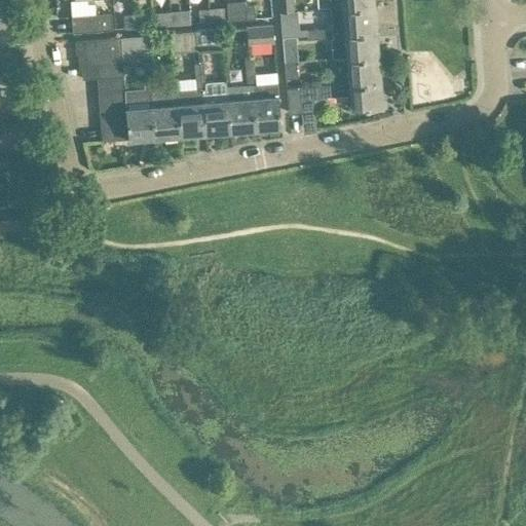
[(246,5),(245,0),(227,1),(228,20),(247,19),(246,5)]
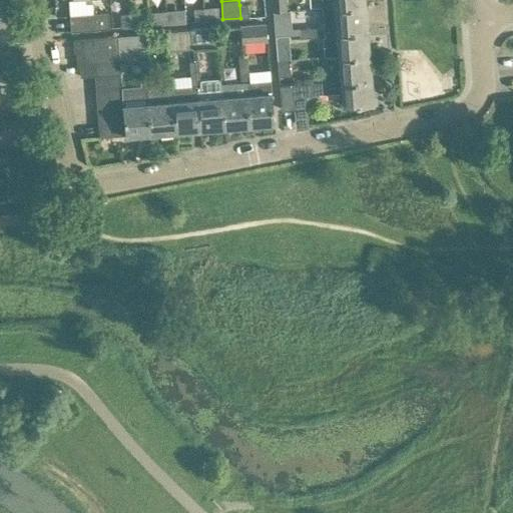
[(272,0),(273,11),(286,9),(285,0),(272,0)]
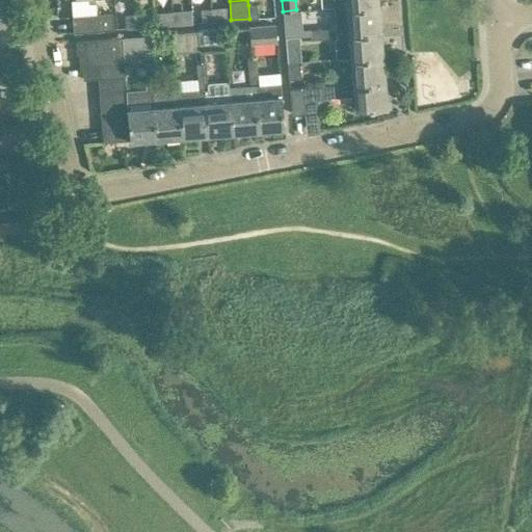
[(335,32),(380,28),(378,3),(334,6),(335,20),(336,27),(335,28),(335,32)]
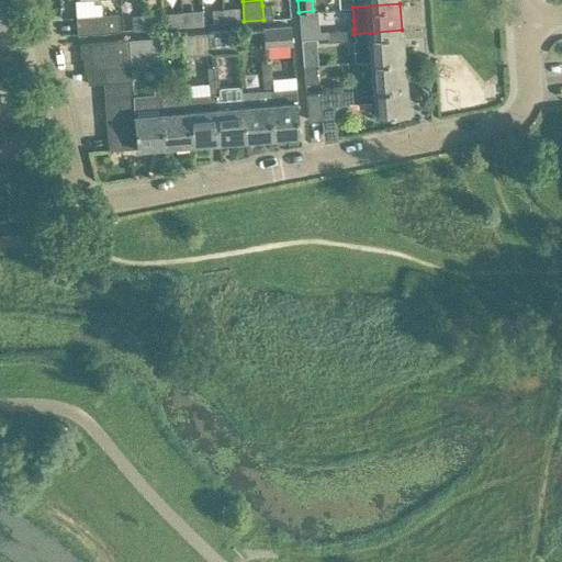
[(271,4),(262,6),(263,20),(272,19),(271,4)]
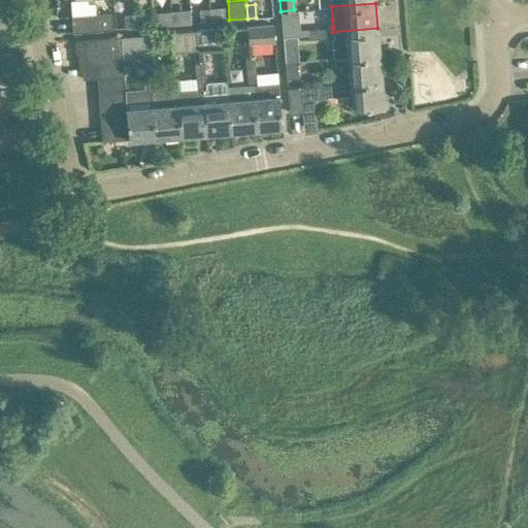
[(208,7),(209,21),(220,20),(219,6),(208,7)]
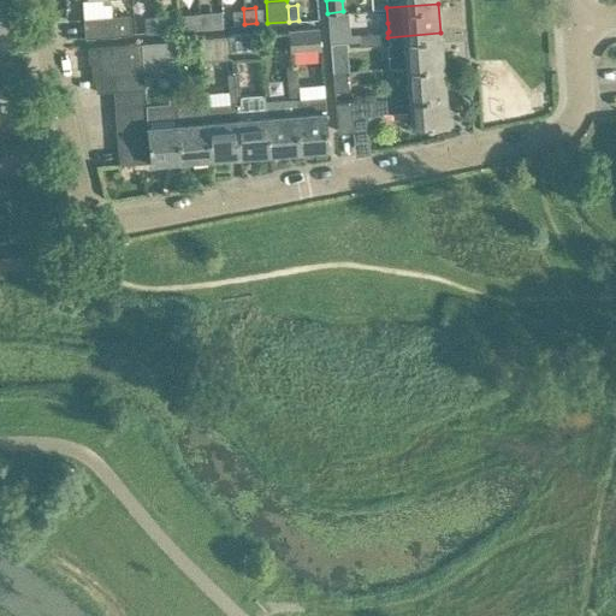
[(232,10),(234,25),(244,24),(243,9),(232,10)]
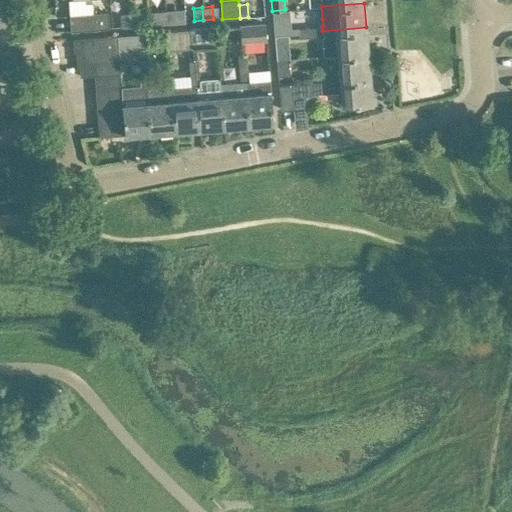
[(156,11),(157,23),(167,23),(166,10),(156,11)]
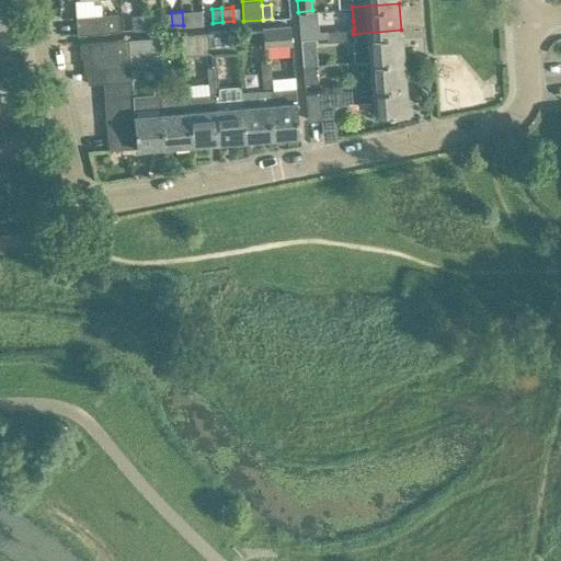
[(182,11),(183,25),(193,24),(192,11),(182,11)]
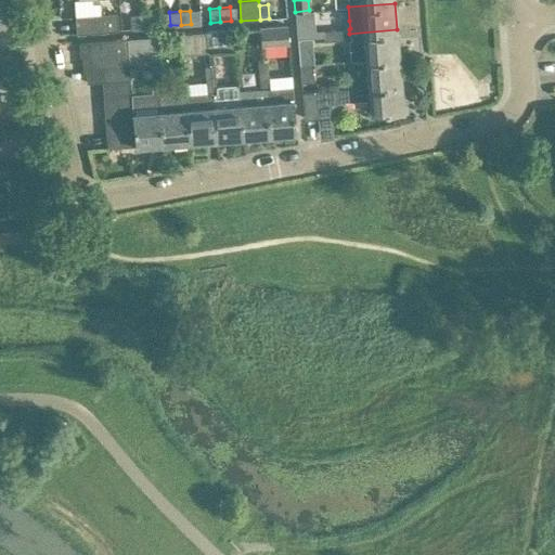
[(116,13),(100,14),(101,31),(118,30),(116,13)]
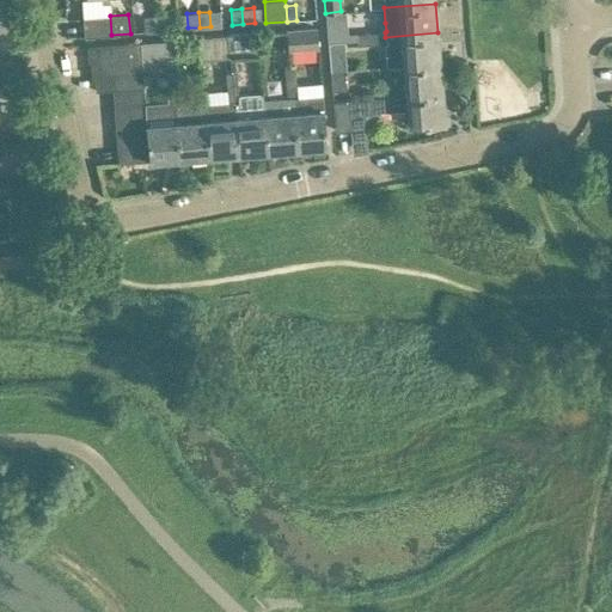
[(166,14),(154,16),(155,31),(167,30),(166,14)]
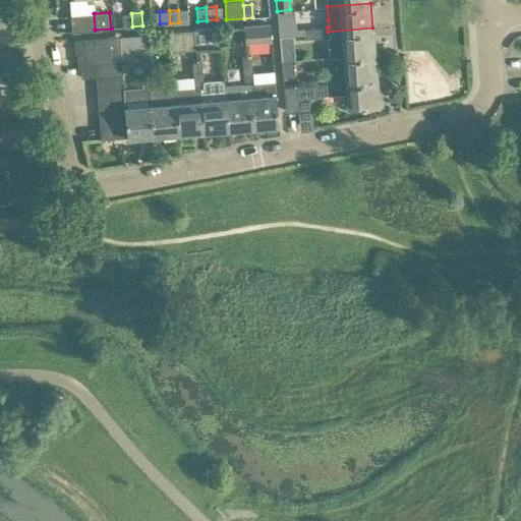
[(94,13),(92,13),(71,14),(72,32),(95,30),(94,13)]
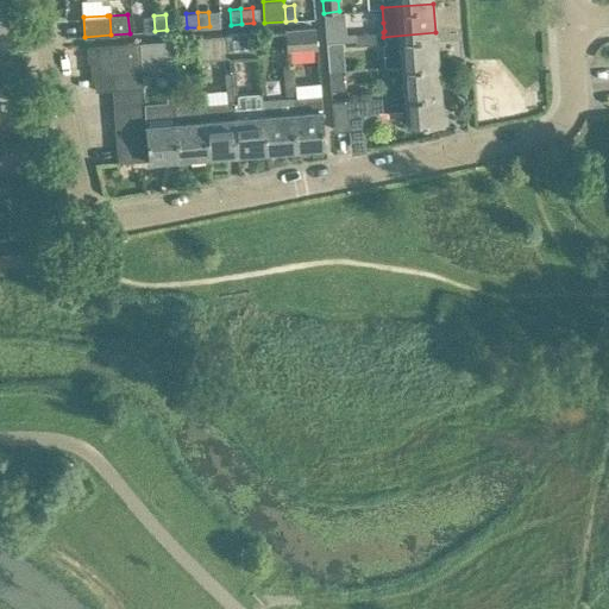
[(143,17),(144,32),(155,31),(154,16),(143,17)]
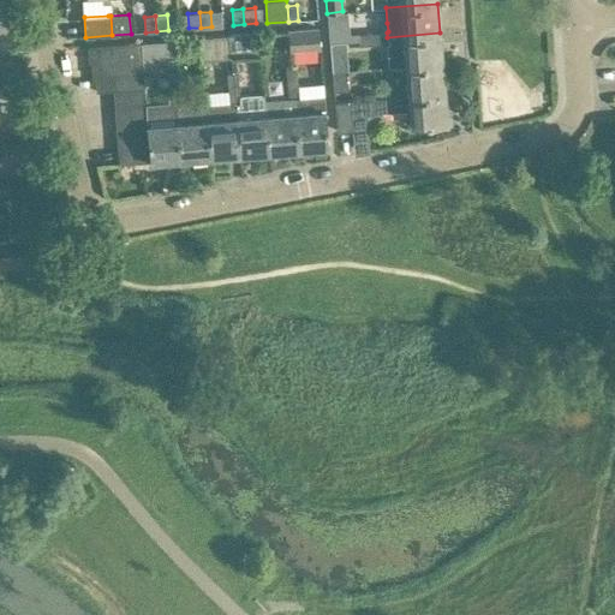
[(318,27),(288,29),(290,51),(303,51),(320,48),(318,27)]
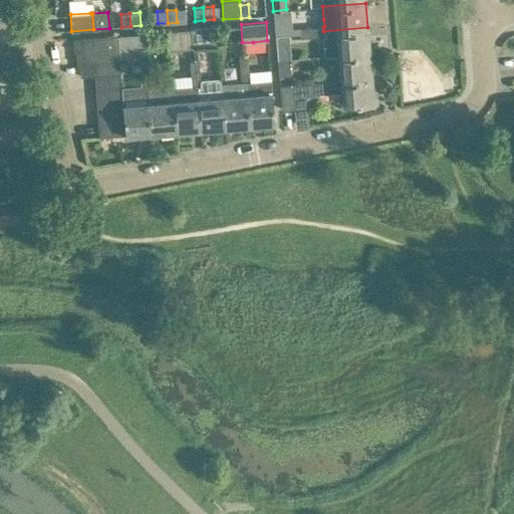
[(205,43),(216,42),(215,27),(203,28),(191,29),(192,48),(193,47),(194,60),(190,61),(191,73),(200,73),(197,44),(205,43)]
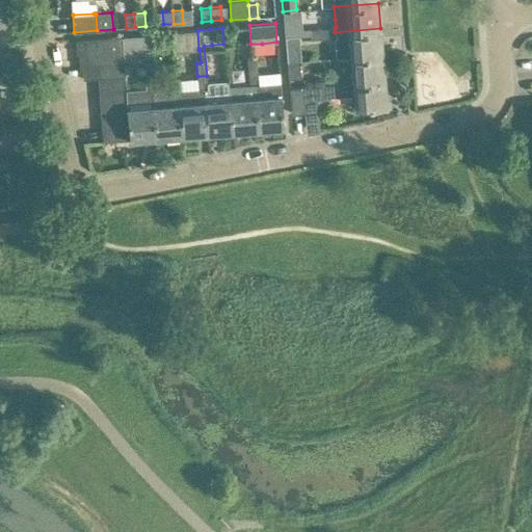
[(335,28),(320,29),(321,38),(336,37),(337,46),(338,57),(351,56),(382,54),(380,28),(335,32),(335,28)]
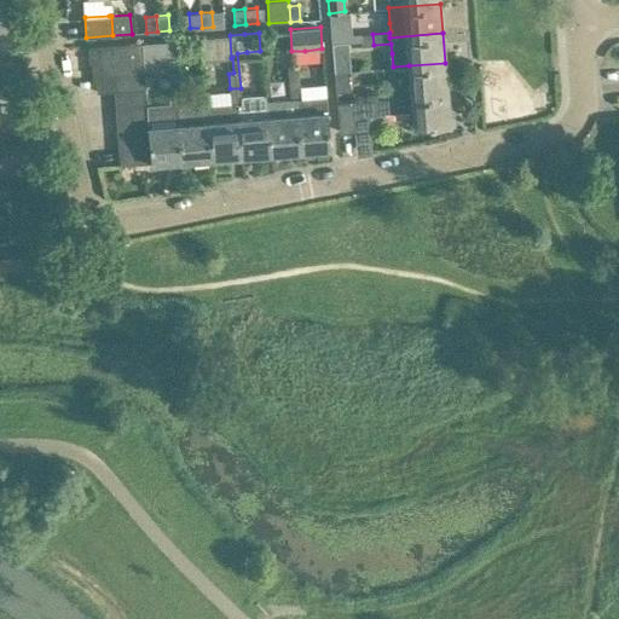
[(360,46),(374,45),(372,34),(360,35),(360,40),(360,46)]
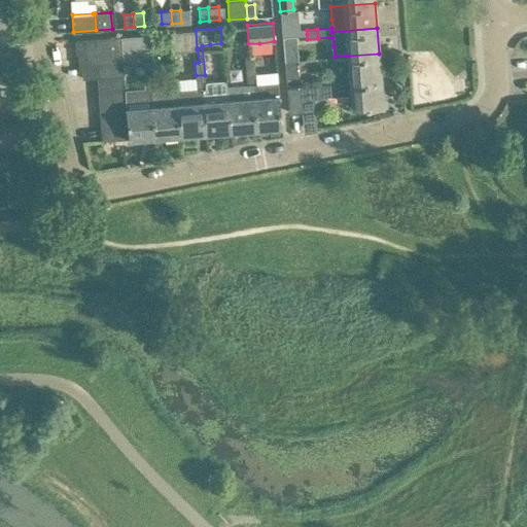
[(197,49),(196,30),(171,32),(173,50),(197,49)]
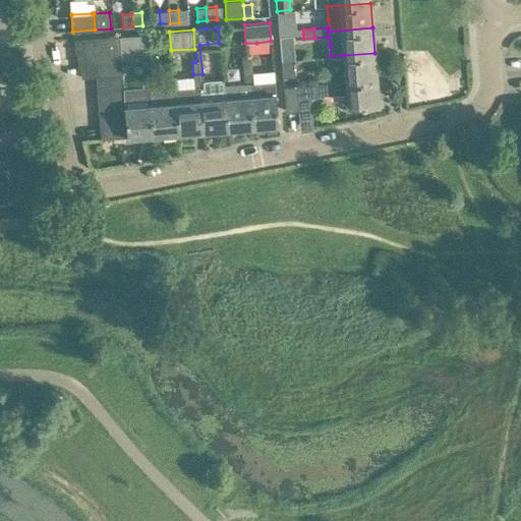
[(145,34),(118,36),(119,49),(120,61),(147,59),(145,34)]
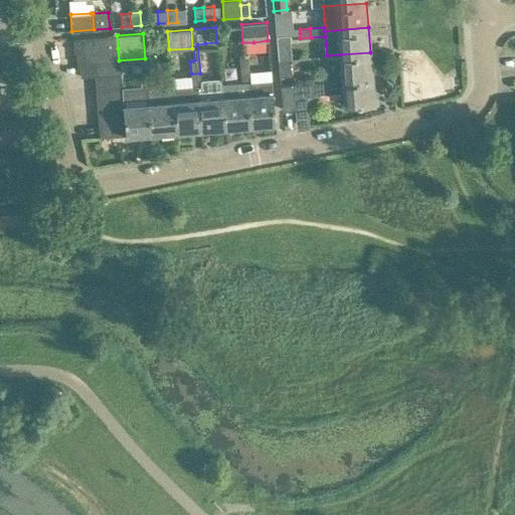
[(118,48),(117,35),(114,35),(94,37),(73,38),(74,51),(76,51),(118,48)]
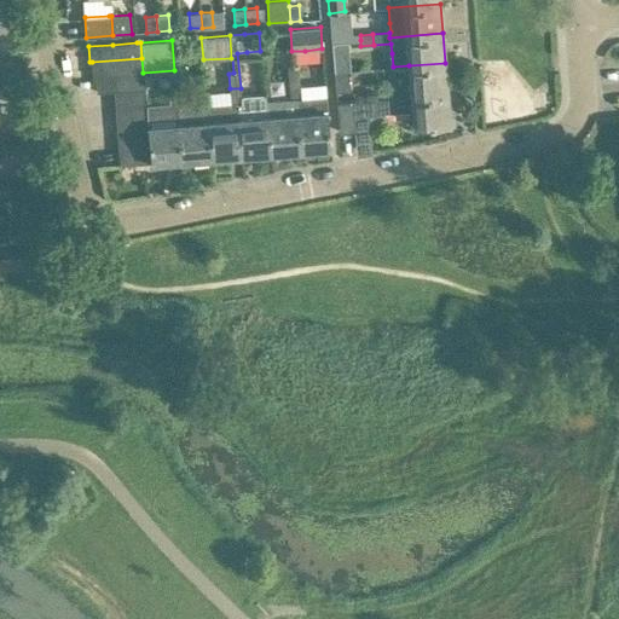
[(143,73),(142,58),(92,62),(93,76),(96,76),(143,73)]
